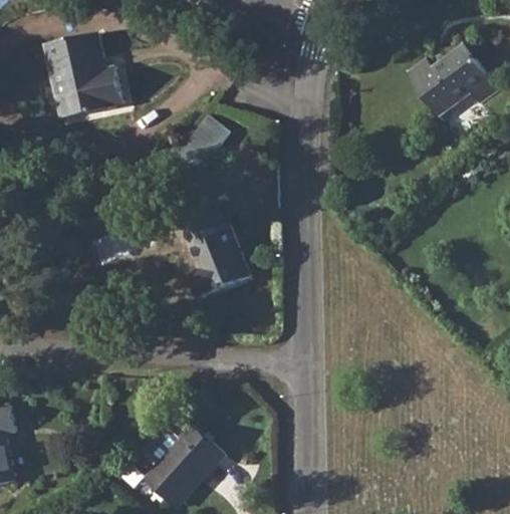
[(96,33),(42,45),(58,119),(112,108),(111,104),(121,103),(113,68),(104,69),(93,72),(91,60),(101,58),(96,33)]
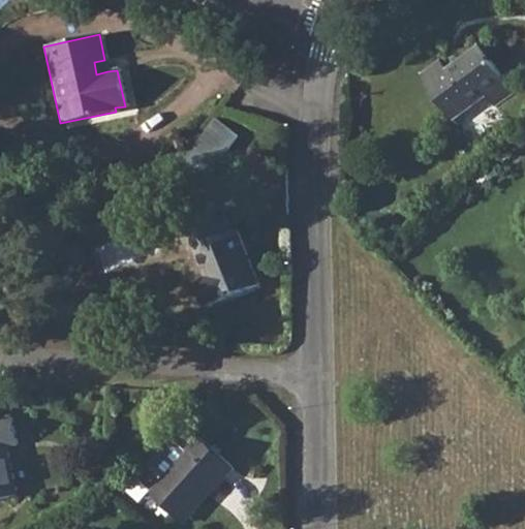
[(436,64),(418,78),(448,119),(480,95),(488,105),(507,91),(477,50),(444,75),(436,64)]
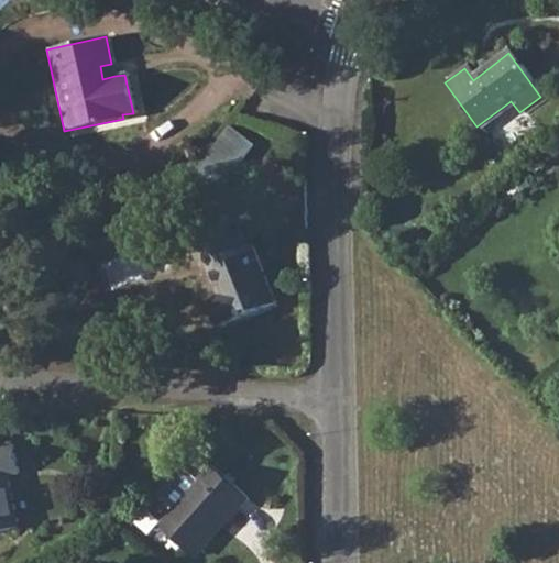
[(228,127),(188,178),(203,189),(209,179),(221,188),(252,145),(228,127)]
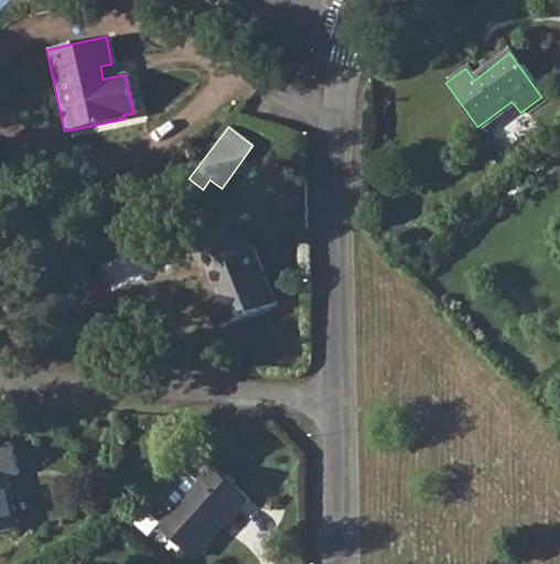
[(232,232),(194,249),(214,294),(202,299),(214,327),(225,322),(226,324),(275,304),(275,303),(249,245),(246,247),(238,229),(232,232)]
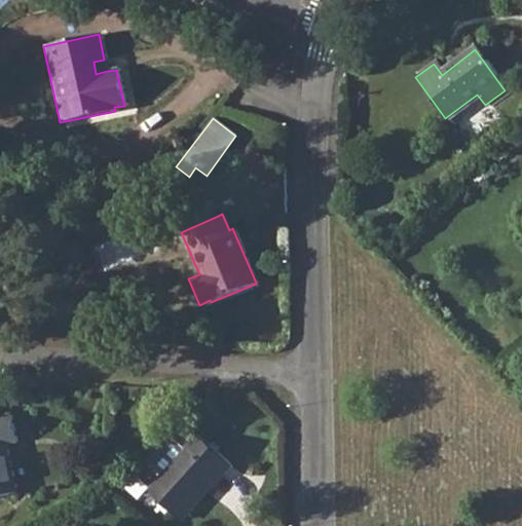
[(0,496),(14,493),(4,444),(13,442),(8,415),(0,417),(0,496)]
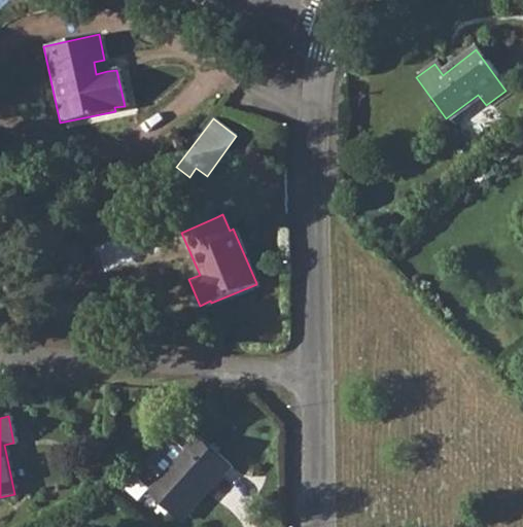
[(145,491),(178,521),(230,465),(197,435),(145,491)]
